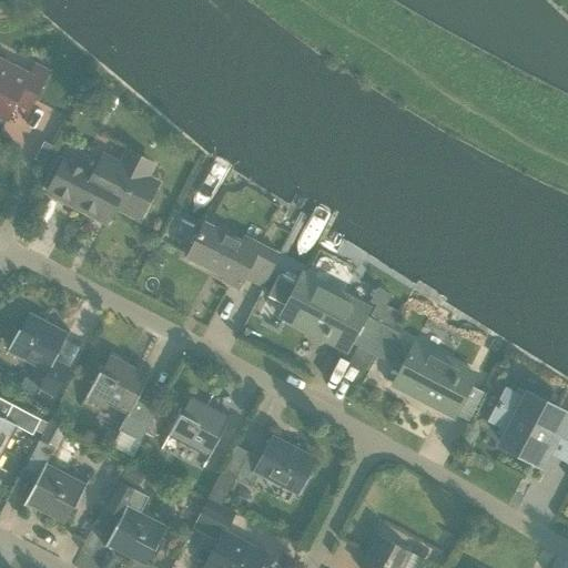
[(30,73),(0,58),(0,119),(6,123),(14,104),(29,112),(50,70),(36,62),(30,73)]
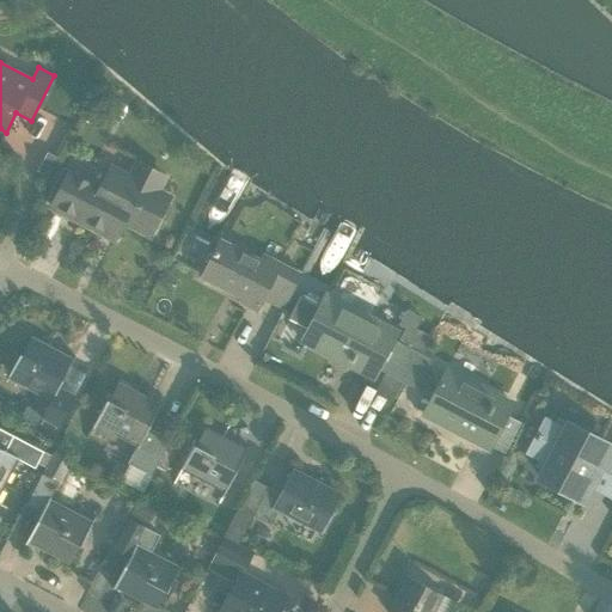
[(150,234),(169,197),(158,191),(165,177),(136,163),(129,177),(111,167),(102,185),(71,169),(51,207),(115,239),(123,221),(150,234)]
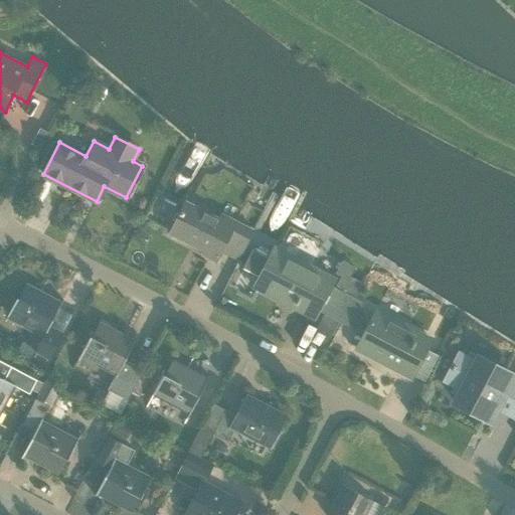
[(219,219),(185,202),(170,232),(204,250),(202,253),(216,261),(221,249),(238,259),(253,230),(222,214),(219,219)]
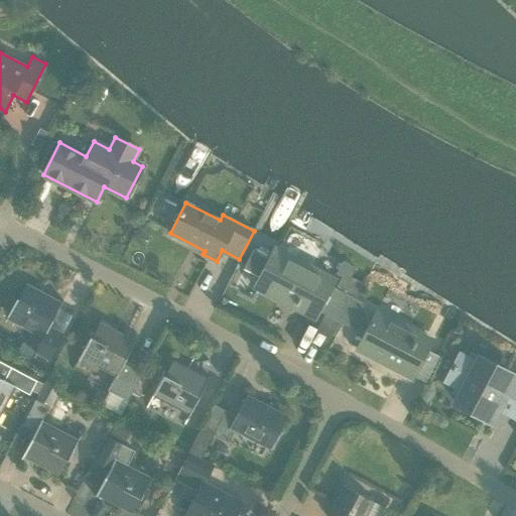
[(254,250),(245,269),(261,276),(256,286),(314,317),(318,309),(343,321),(351,307),(355,299),(331,286),(335,279),(275,249),(270,259),(254,250)]
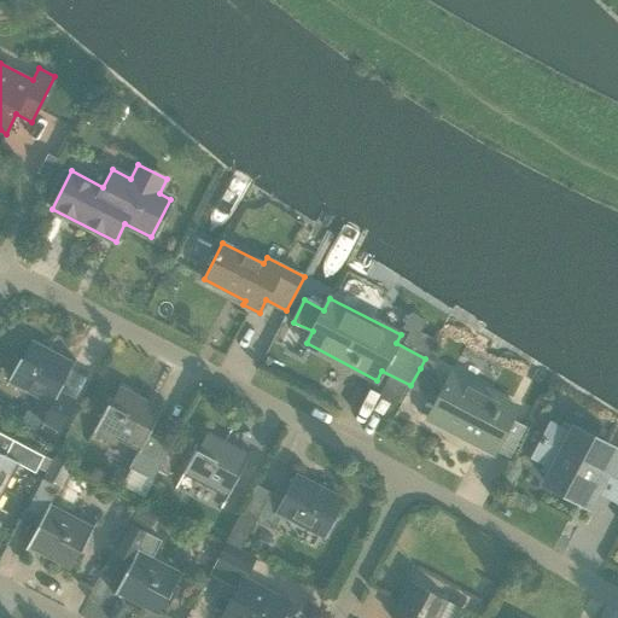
[(75,362),(31,340),(23,357),(21,356),(12,373),(1,367),(0,369),(0,388),(17,396),(22,386),(52,402),(42,421),(59,430),(75,400),(59,391),(75,362)]
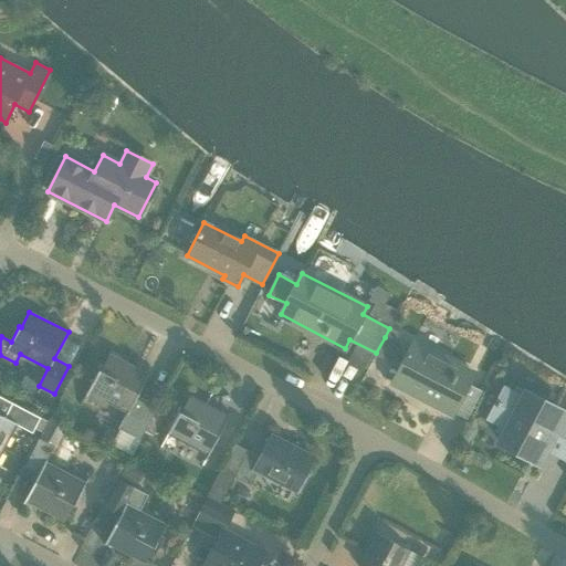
[(385,337),(376,353),(400,366),(391,383),(452,415),(473,373),(413,342),(409,349),(385,337)]
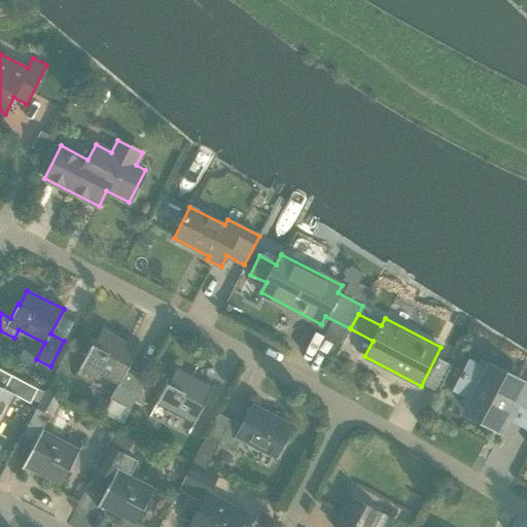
[(82,362),(79,369),(96,377),(99,371),(119,382),(102,415),(123,426),(145,383),(139,380),(126,373),(138,349),(102,329),(94,344),(93,343),(82,362)]
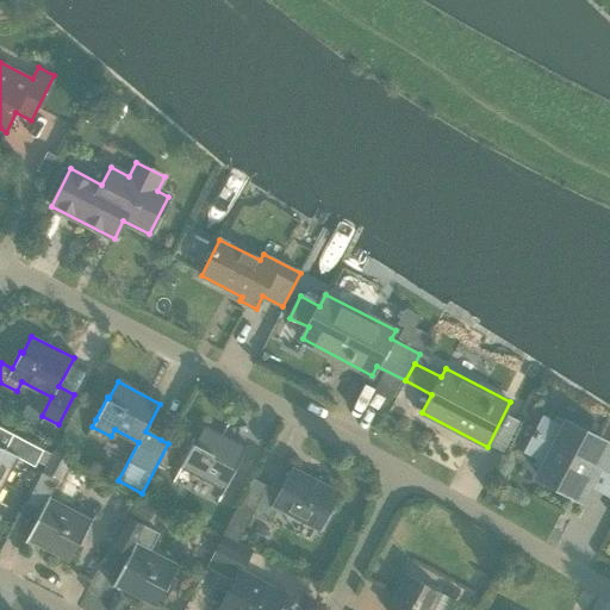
[(546,419),(545,419),(528,450),(529,452),(530,450),(551,460),(541,478),(571,495),(580,477),(609,492),(609,450),(597,444),(598,443),(568,428),(565,433),(545,422),(546,419)]
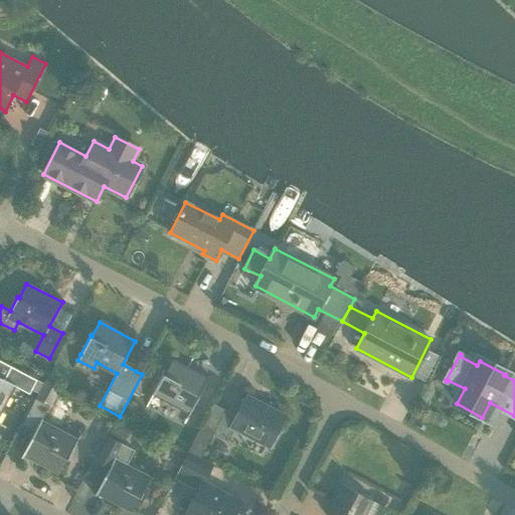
[(191,411),(208,378),(173,360),(165,374),(163,373),(154,392),(191,411)]
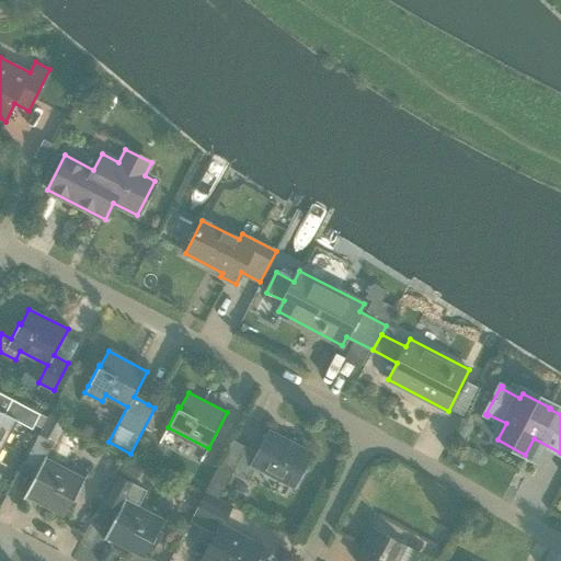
[(32,428),(41,413),(12,399),(4,413),(0,410),(0,447),(14,420),(32,428)]
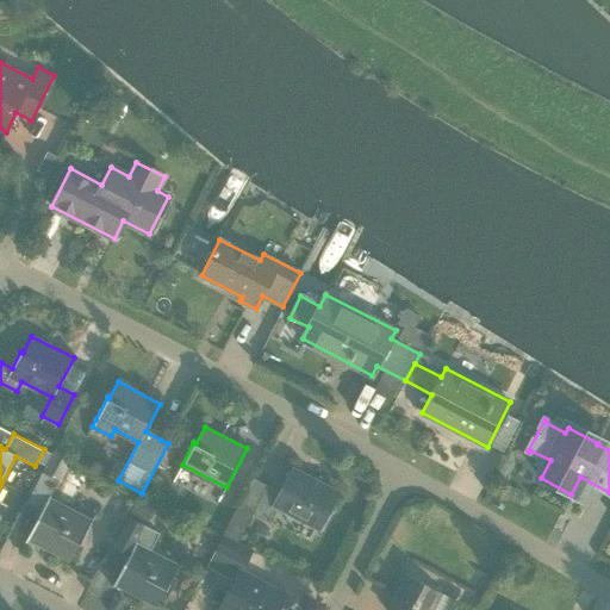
[(72,460),(55,450),(44,472),(61,480),(72,460)]
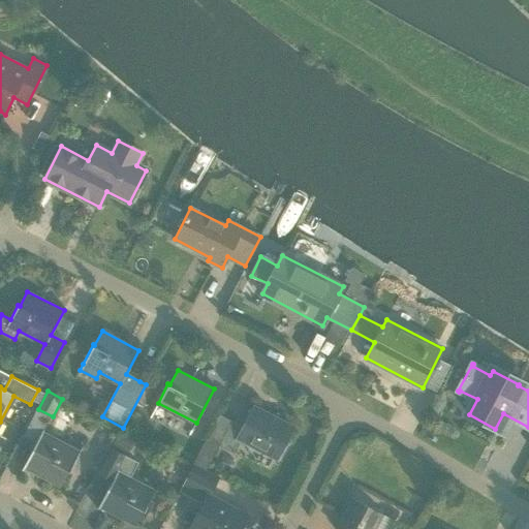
[(277,460),(294,427),(253,405),(237,438),(277,460)]
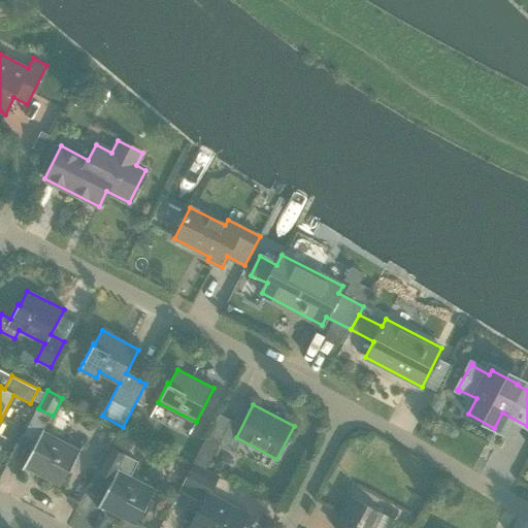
[(69,471),(79,452),(42,433),(51,416),(36,408),(23,434),(36,441),(24,466),(60,485),(68,470),(69,471)]
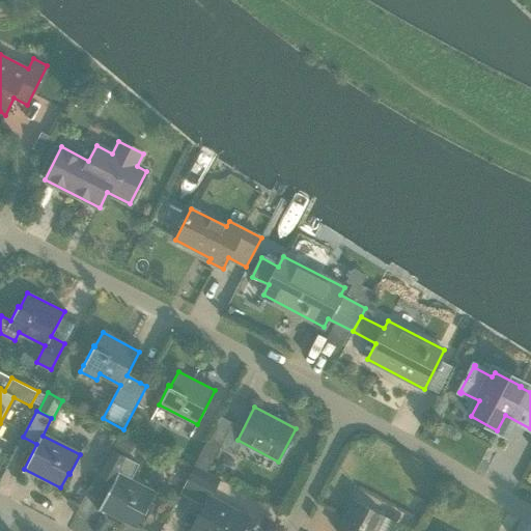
[(136,440),(121,431),(114,446),(129,454),(136,440)]
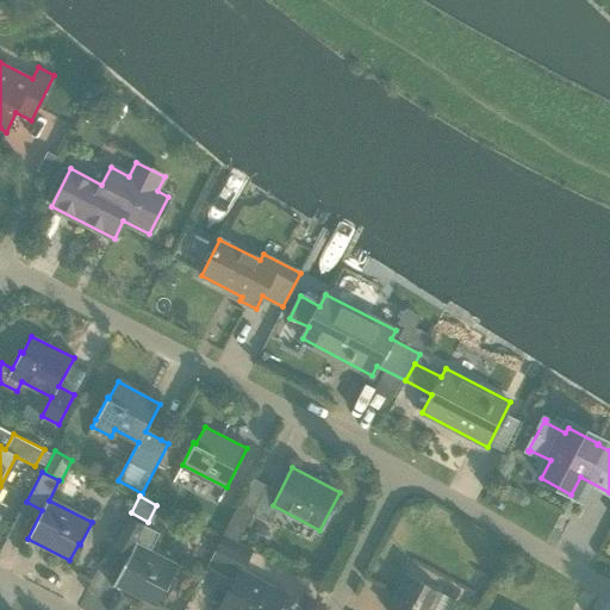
[(223,535),(237,542),(253,514),(238,505),(223,535)]
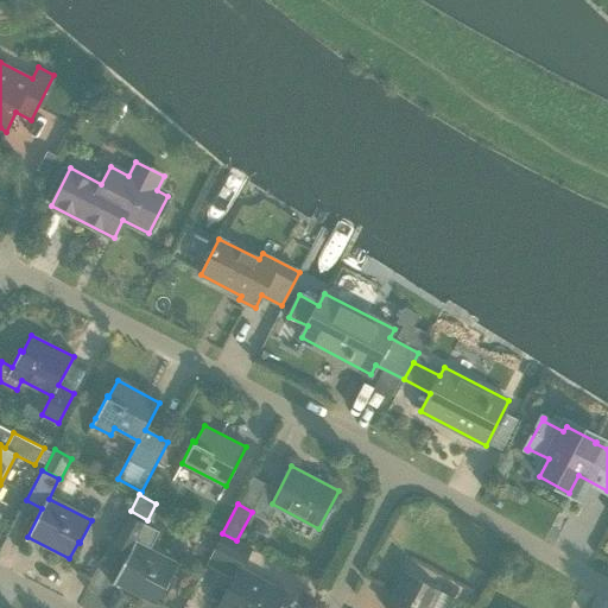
[(159,531),(145,524),(128,515),(113,545),(128,553),(113,582),(156,603),(165,587),(166,588),(178,565),(149,550),(159,531)]
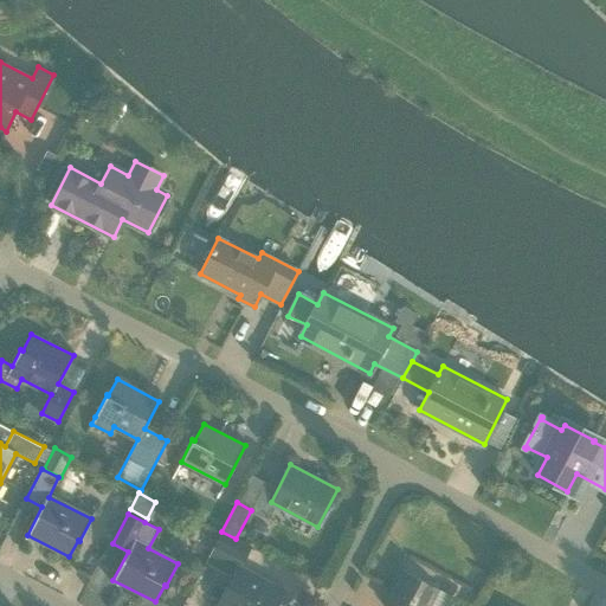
[(251,547),(236,539),(221,532),(214,546),(244,561),(251,547)]
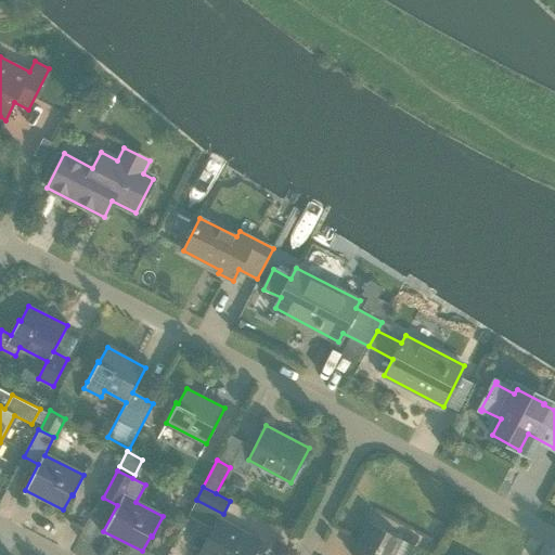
[(201,554),(253,554),(260,541),(217,519),(198,554),(201,554)]
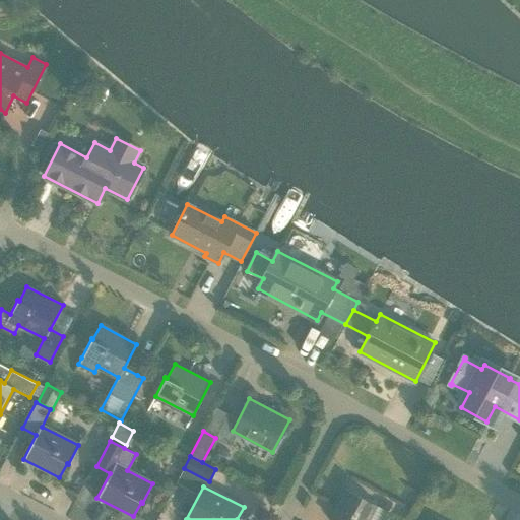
[(330,519),(367,519),(375,505),(344,489),(329,519),(330,519)]
